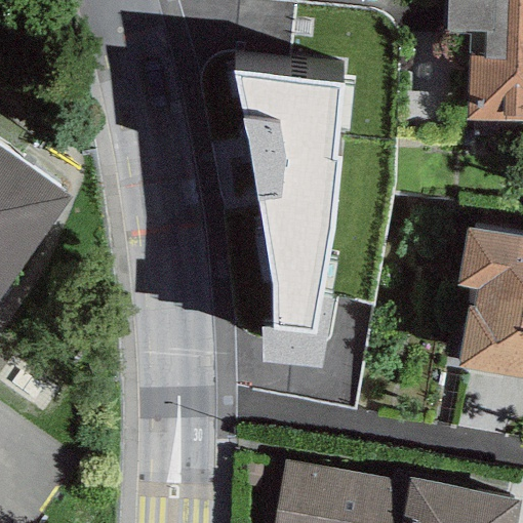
[(450,0),(446,32),(489,32),(488,53),(469,53),(468,119),(522,119),(522,0),(450,0)]
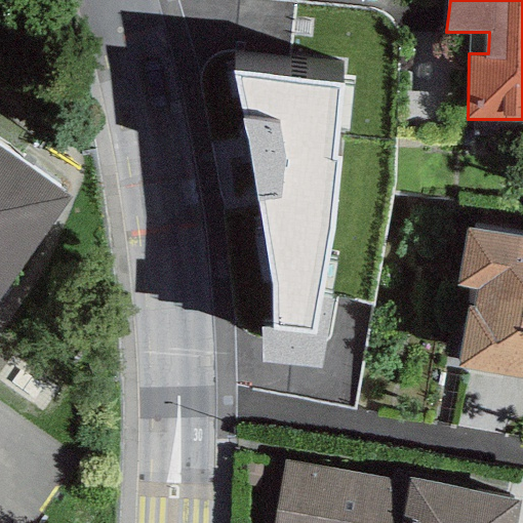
[(343,84),(234,71),(274,286),(273,328),(318,334),(343,84)]
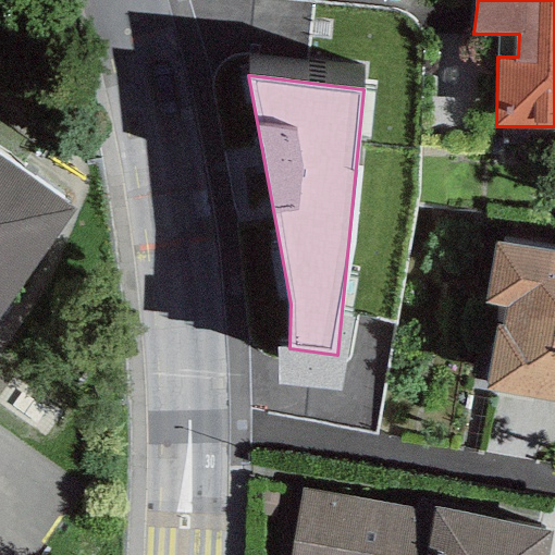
[(0,319),(78,209),(0,153),(0,319)]
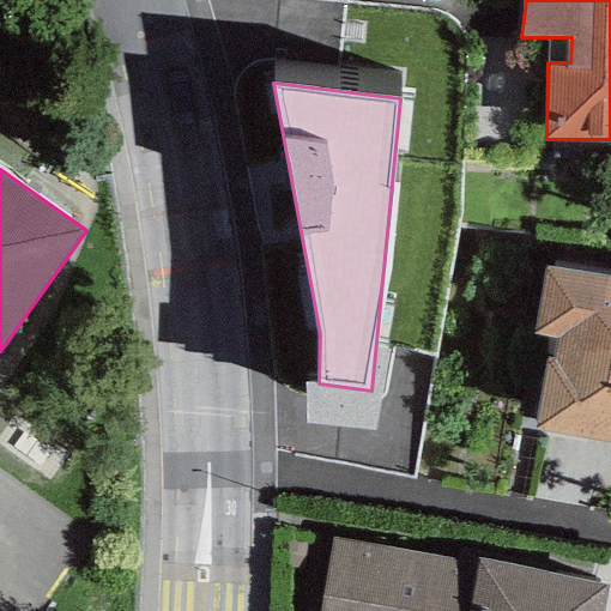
[(610,274),(546,264),(534,332),(550,336),(534,427),(610,441),(610,274)]
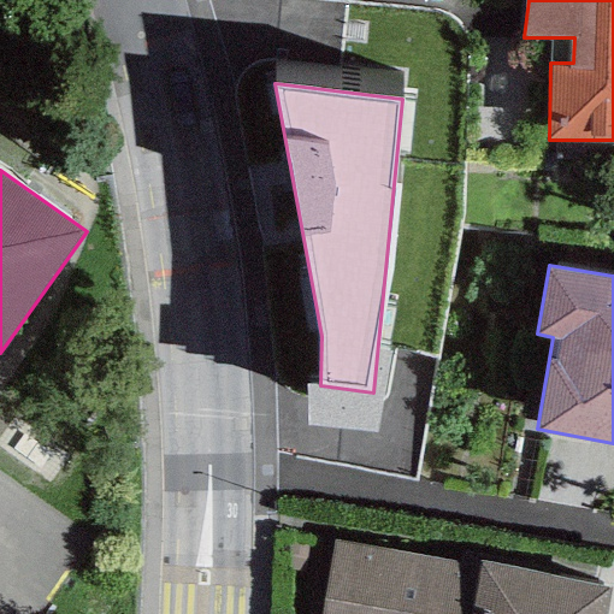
[(607,613),(613,584),(484,558),(483,565),(337,538),(323,613),(607,613)]
